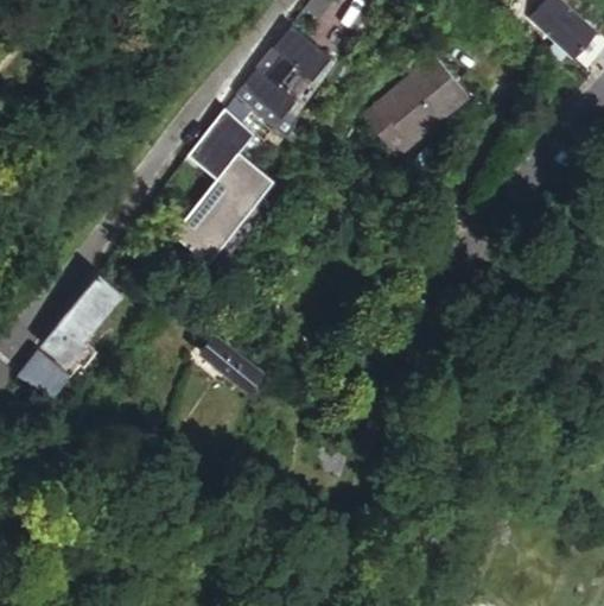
[(574,58),(596,32),(557,0),(542,0),(528,18),(574,58)]
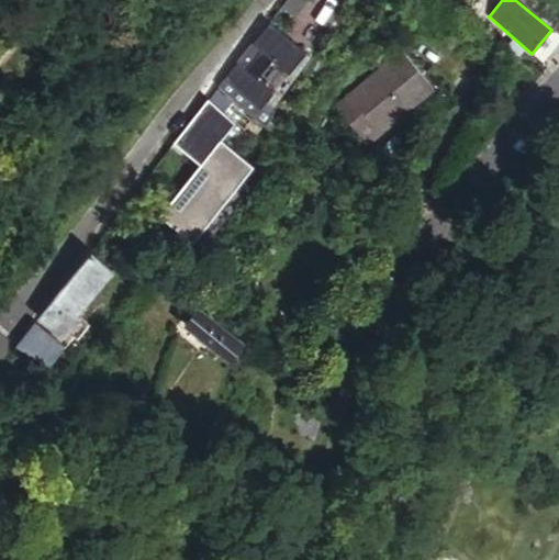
[(241,67),(228,82),(266,111),(309,54),(271,26),(255,48),(264,54),(248,74),(241,67)]
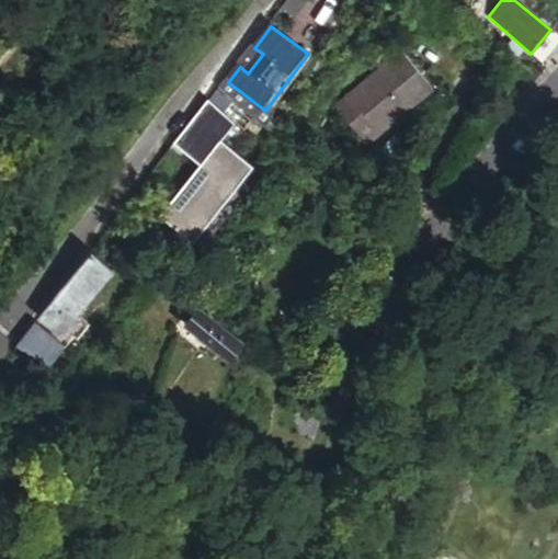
[(557,45),(557,36),(550,30),(531,54),(543,64),(557,45)]
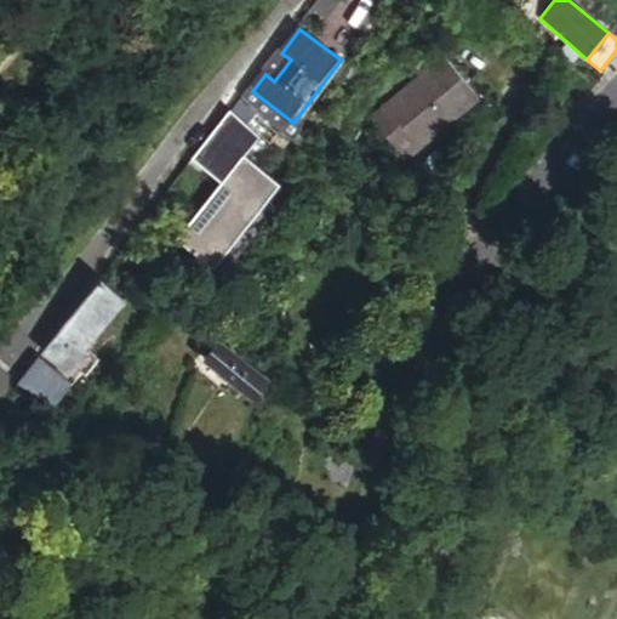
[(401,63),(412,77),(436,56),(424,43),(401,63)]
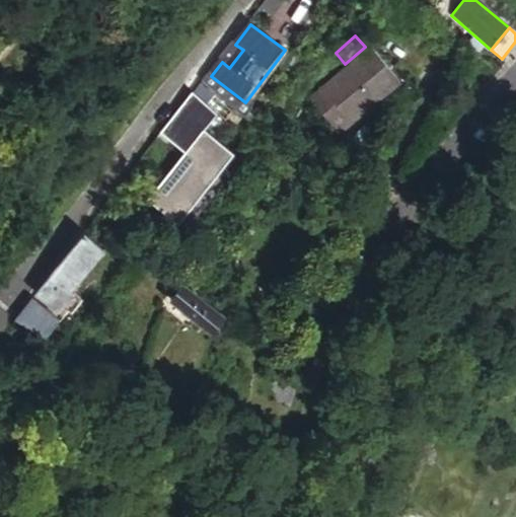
[(365,47),(345,64),(316,88),(345,123),(394,81),(365,47)]
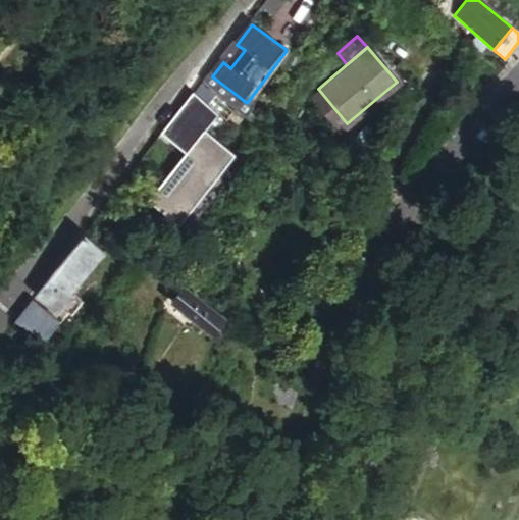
[(223,117),(198,96),(164,136),(189,156),(149,203),(179,227),(239,157),(210,134),(223,117)]
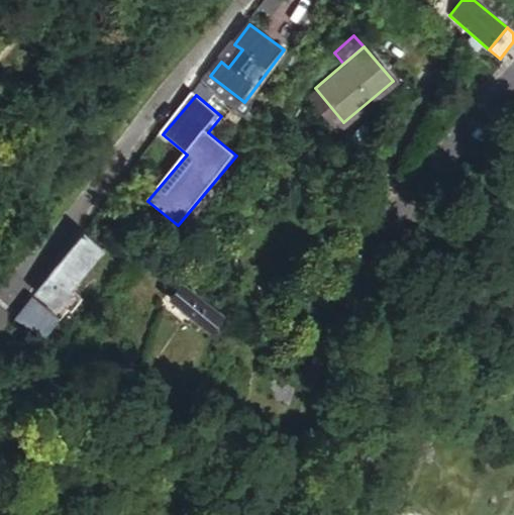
[(86,263),(96,248),(80,235),(70,249),(84,261),(86,263)]
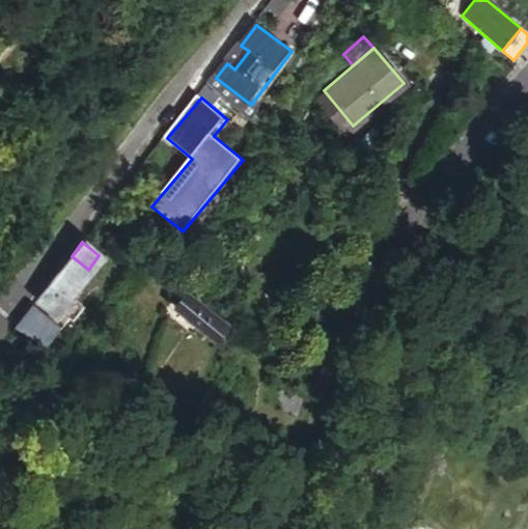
[(86,268),(72,256),(64,265),(55,277),(70,288),(86,268)]
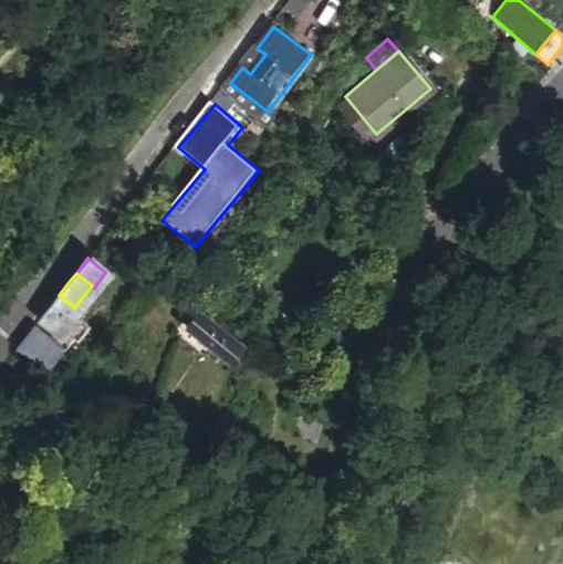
[(59,295),(38,323),(52,335),(74,307),(59,295)]
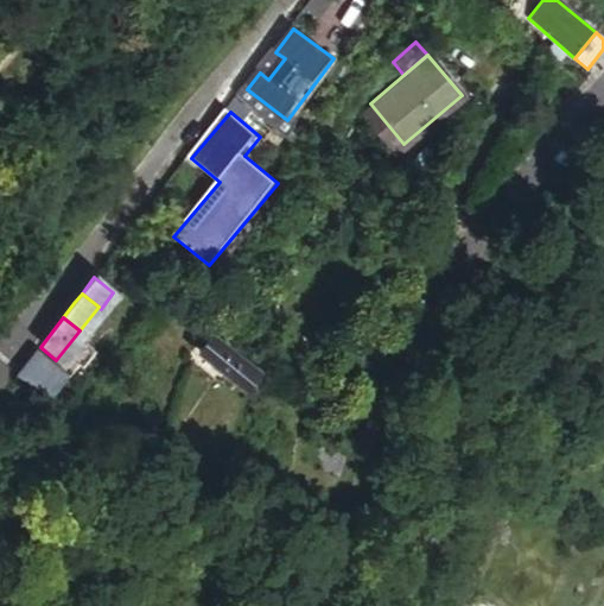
[(211,334),(197,353),(245,390),(259,370),(211,334)]
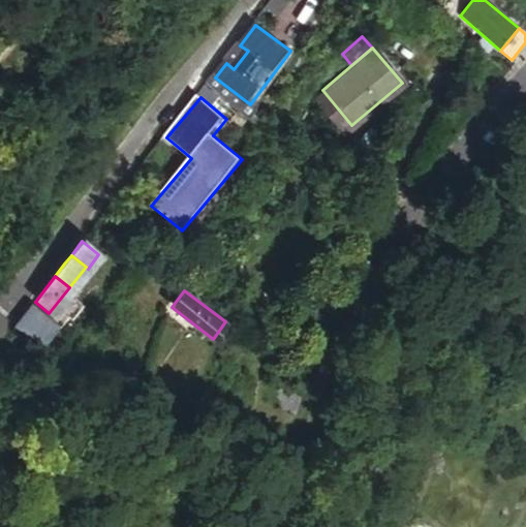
[(31,307),(12,330),(42,344),(56,327),(31,307)]
